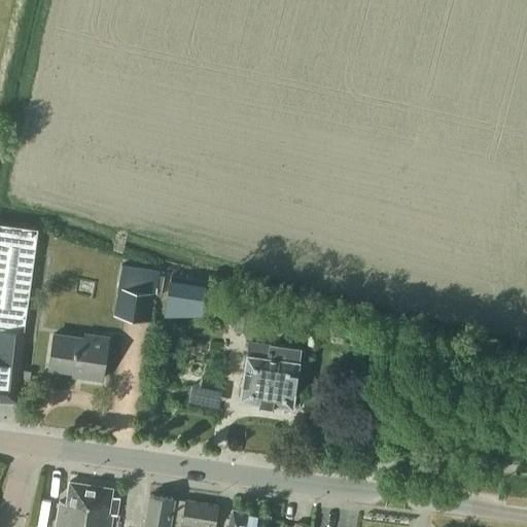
[(0,326),(24,329),(37,227),(0,221),(0,326)]
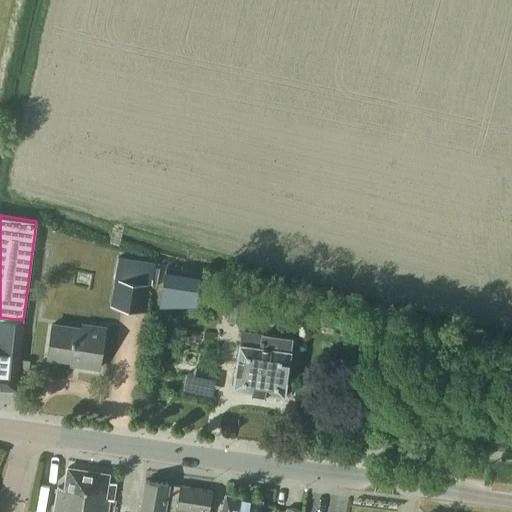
[(155,262),(117,256),(110,307),(147,312),(155,262)]
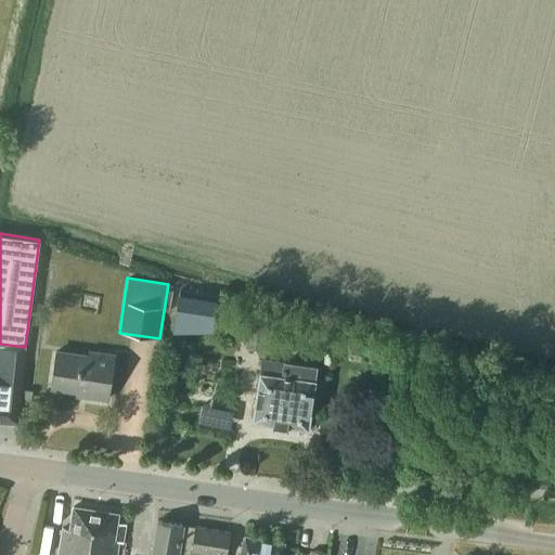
[(180,294),(177,315),(214,321),(217,299),(180,294)]
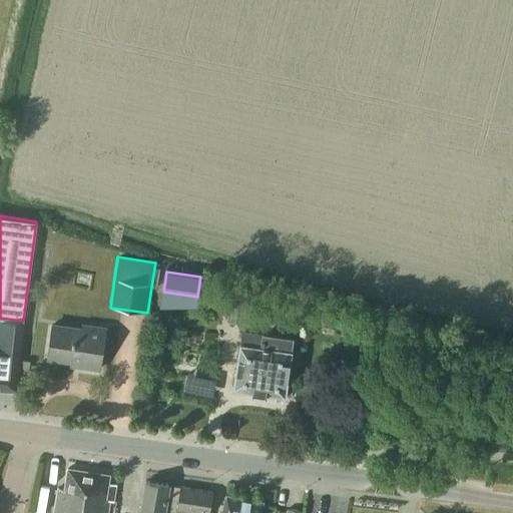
[(245,323),(249,298),(231,295),(226,321),(245,323)]
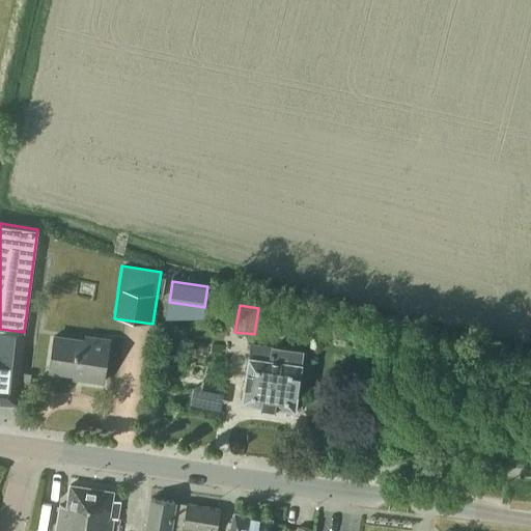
[(24,332),(0,329),(0,403),(17,404),(22,342),(24,332)]
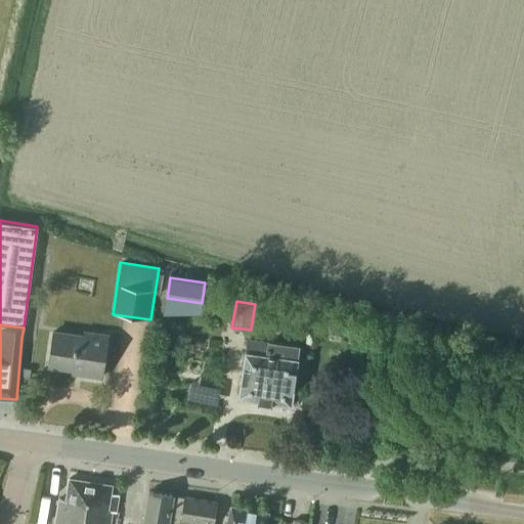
[(102,377),(107,336),(84,332),(83,337),(53,332),(48,364),(73,368),(72,373),(102,377)]
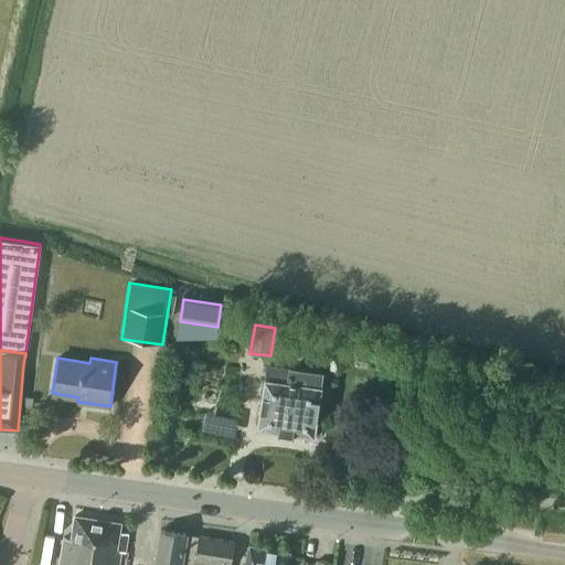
[(320,387),(322,373),(267,365),(266,380),(265,380),(257,428),(313,436),(321,387),(320,387)]
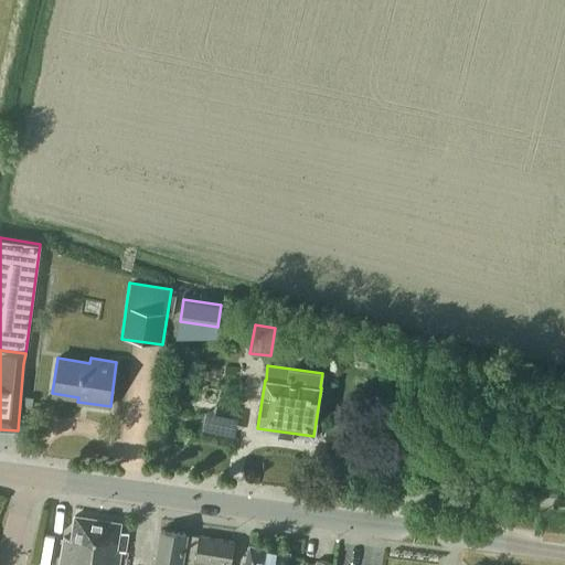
[(125,552),(128,533),(119,532),(120,523),(75,515),(72,539),(64,537),(60,564),(118,564),(120,551),(125,552)]
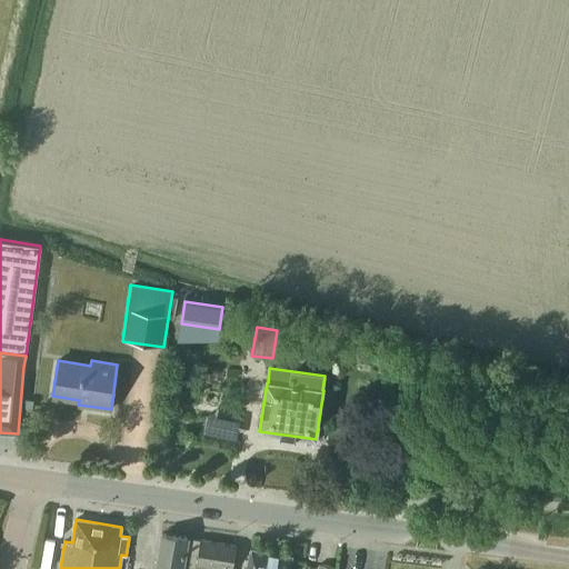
[(231,568),(236,546),(162,533),(156,568),(231,568)]
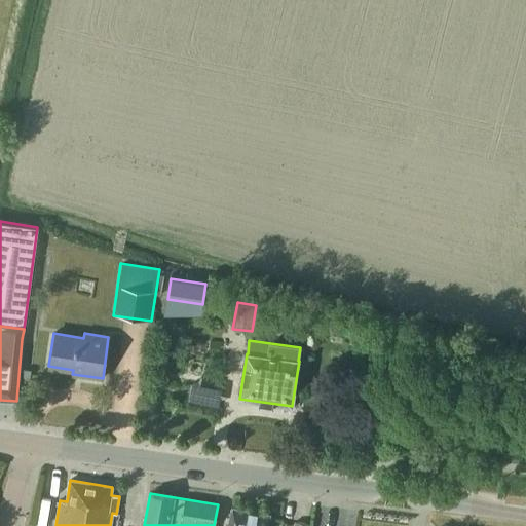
[(267,525),(269,514),(232,506),(228,525),(267,525)]
